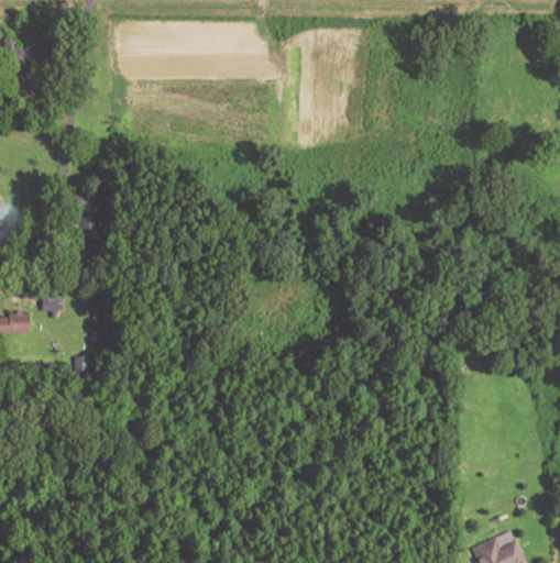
[(42,296),(62,297),(62,311),(42,311),(42,296)]
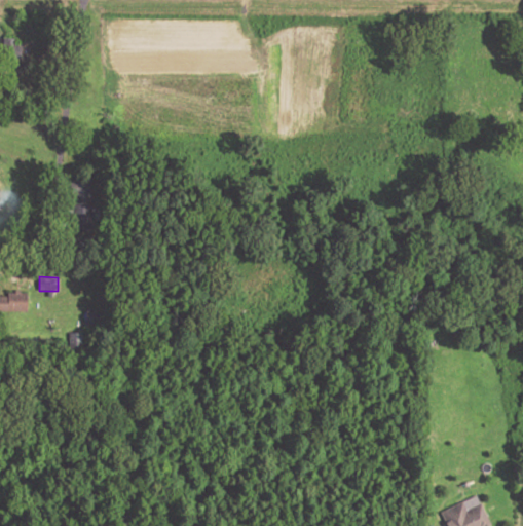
[(15,294),(15,291),(21,291),(20,294),(27,294),(26,312),(0,311),(0,297),(8,297),(8,294),(15,294)]
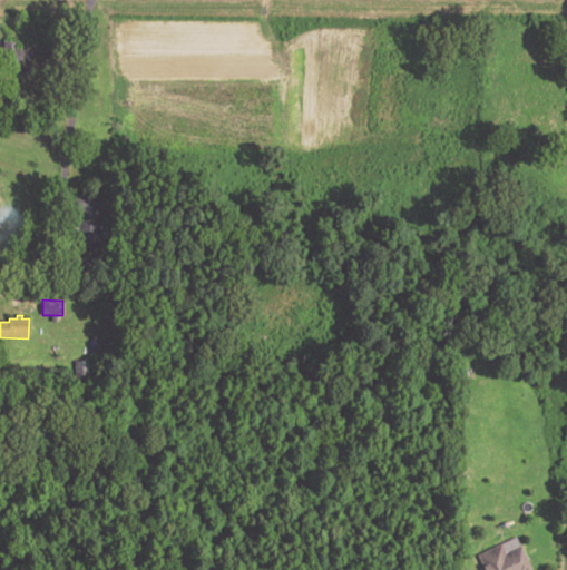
[(95,338),(94,349),(108,350),(109,338),(95,338)]
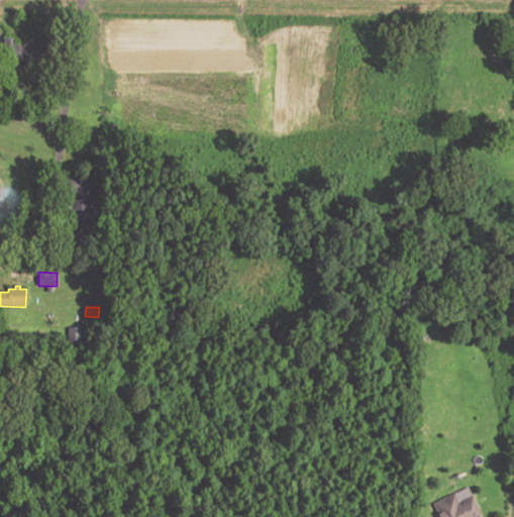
[(68,328),(81,327),(82,346),(70,347),(68,328)]
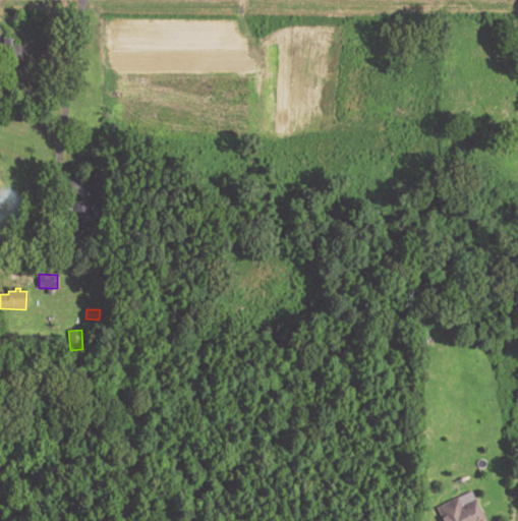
[(443,520),(437,508),(459,497),(463,504),(476,498),(486,519),(481,520),(443,520)]
